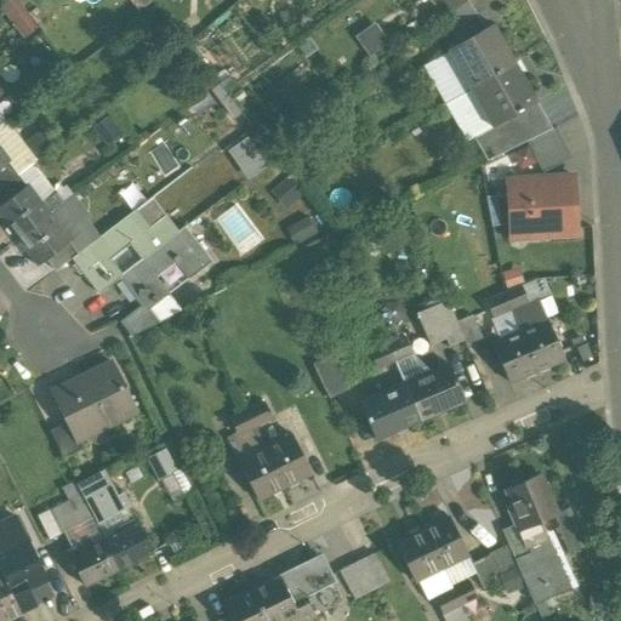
[(446,0),(436,7),(436,9),(443,20),(467,3),(465,0),(446,0)]
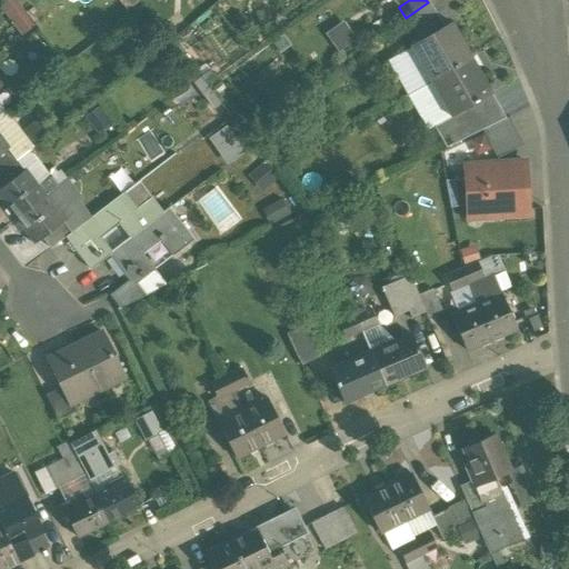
[(428,2),(406,18),(413,29),(416,28),(436,13),(428,2)]
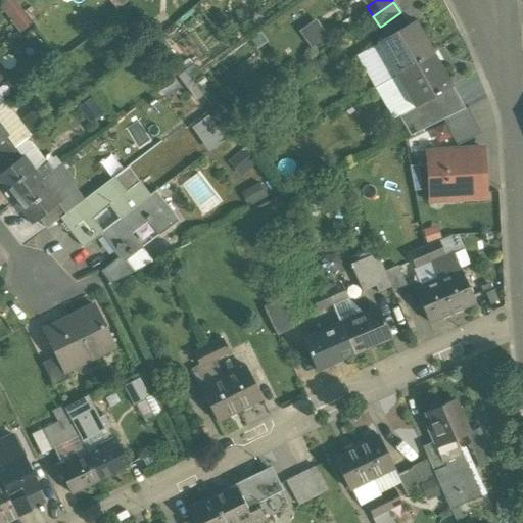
[(400,12),(382,26),(389,37),(410,26),(400,12)]
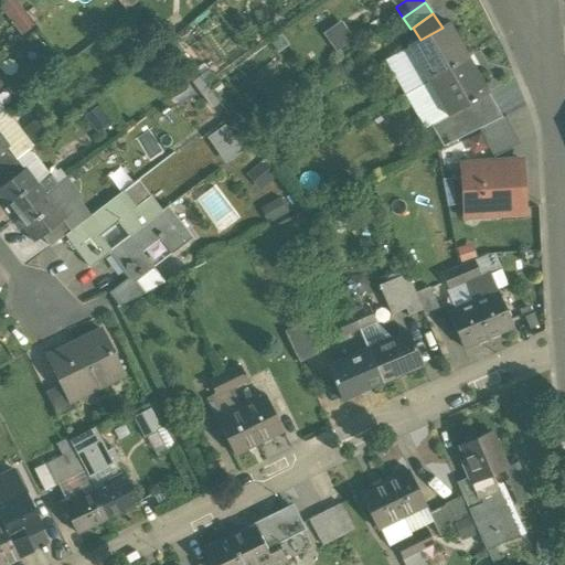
[(338,50),(354,38),(342,20),(326,32),(338,50)]
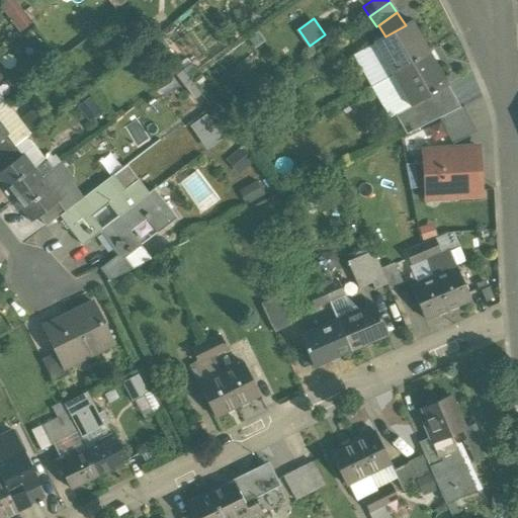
[(430,55),(412,22),(406,25),(385,36),(379,40),(390,58),(384,61),(393,76),(398,73),(430,55)]
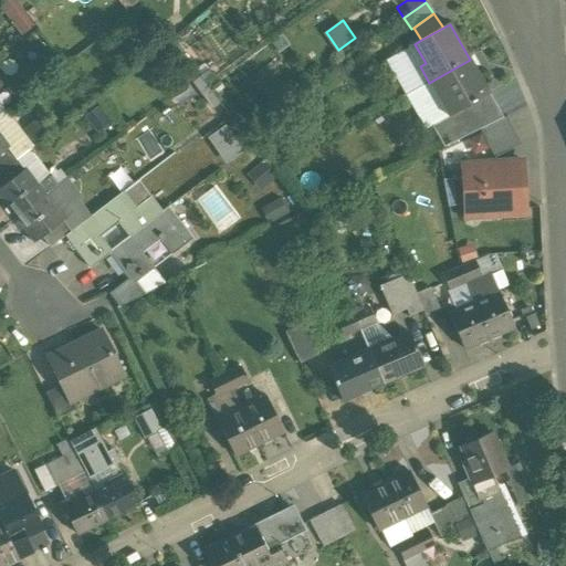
[(470,60),(435,80),(444,96),(439,100),(449,116),(481,97),(489,93),(470,60)]
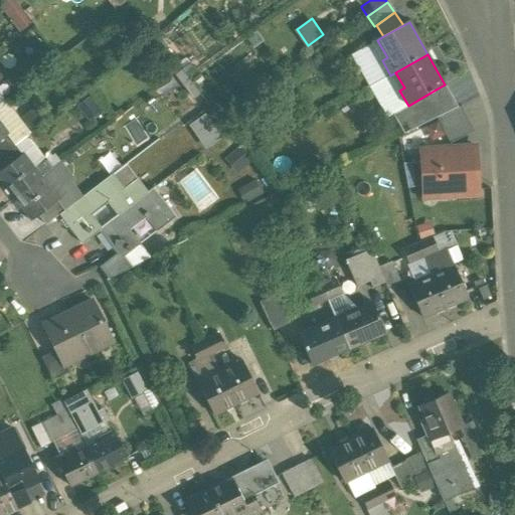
[(457,108),(445,84),(394,115),(404,133),(457,108)]
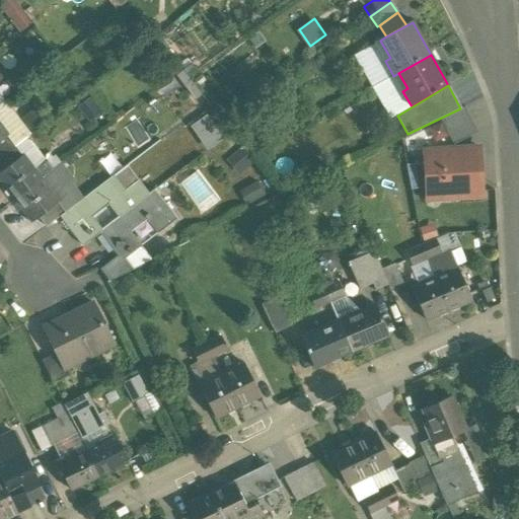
[(464,106),(440,119),(447,134),(453,146),(477,134),(464,106)]
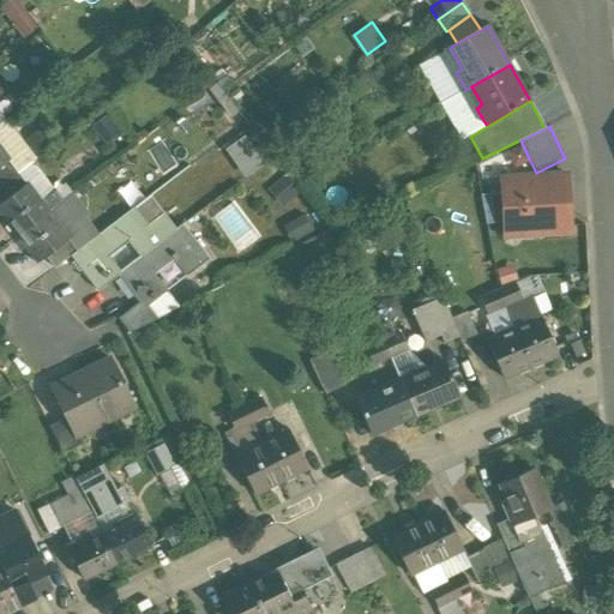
[(246,175),(266,162),(246,132),(226,145),(246,175)]
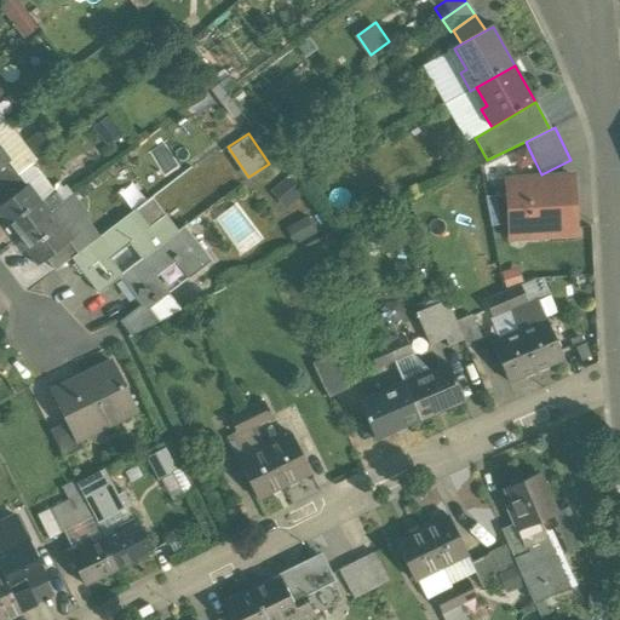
[(526,142),(512,148),(522,167),(534,160),(526,142)]
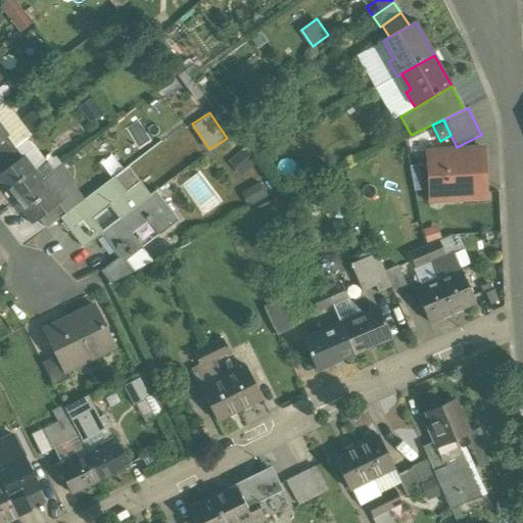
[(8,136),(0,125),(0,142),(7,137),(8,136)]
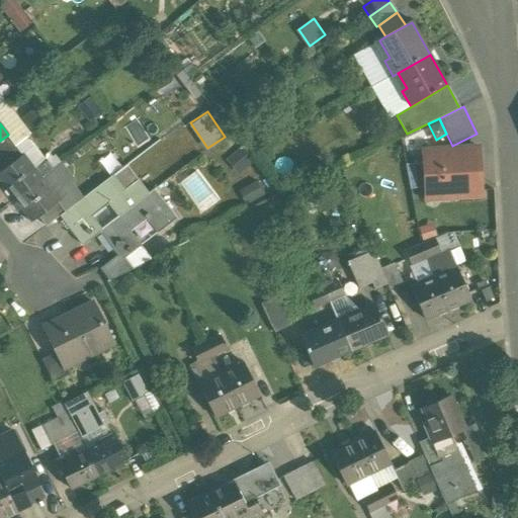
[(7,136),(0,141),(0,157),(15,146),(7,136)]
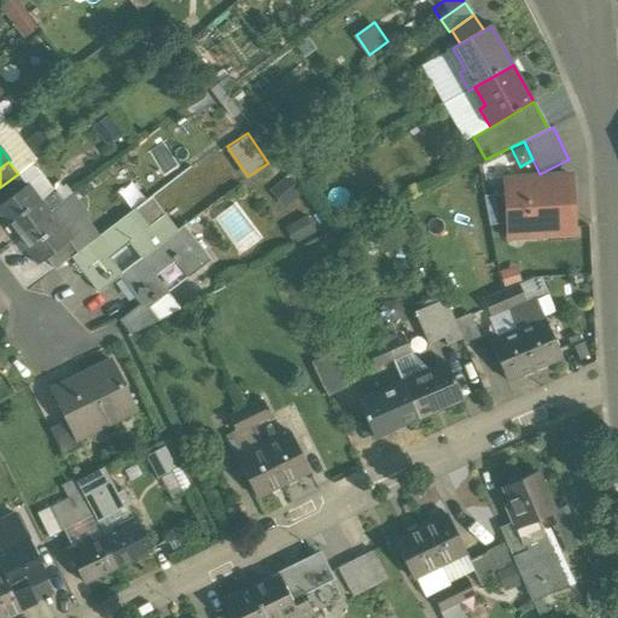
[(18,174),(0,187),(0,199),(3,203),(27,185),(18,174)]
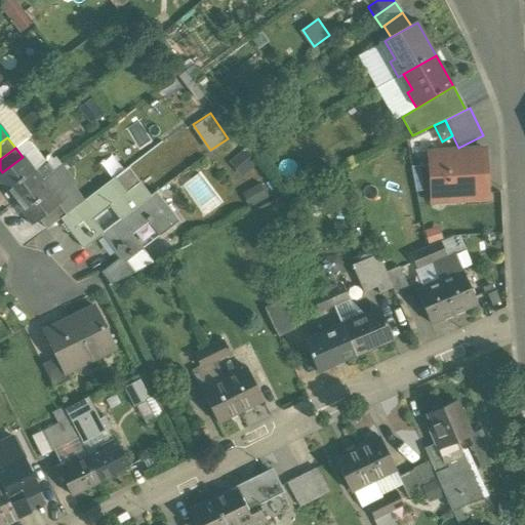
[(484,151),(429,153),(432,203),(486,200),(484,151)]
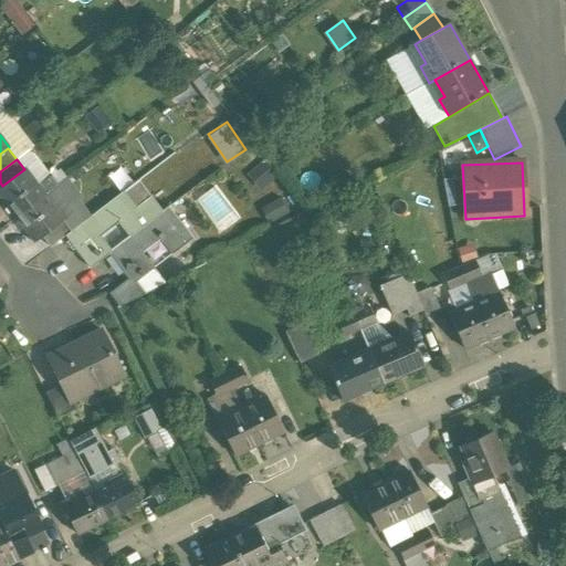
[(2,186),(0,187),(0,199),(13,218),(45,195),(25,168),(24,169),(2,186)]
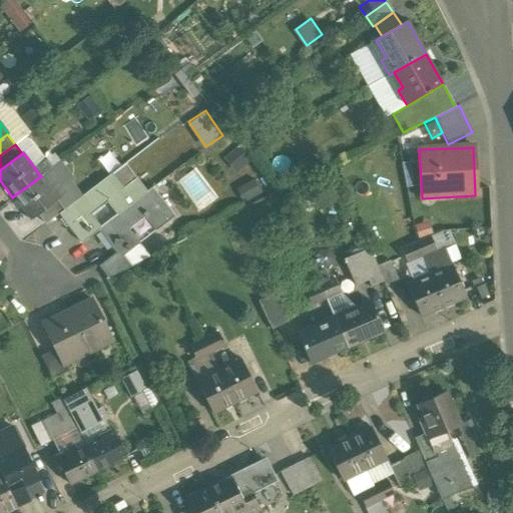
[(64,209),(59,214),(81,243),(97,231),(101,228),(91,215),(107,203),(117,216),(147,193),(136,179),(122,190),(111,174),(64,209)]
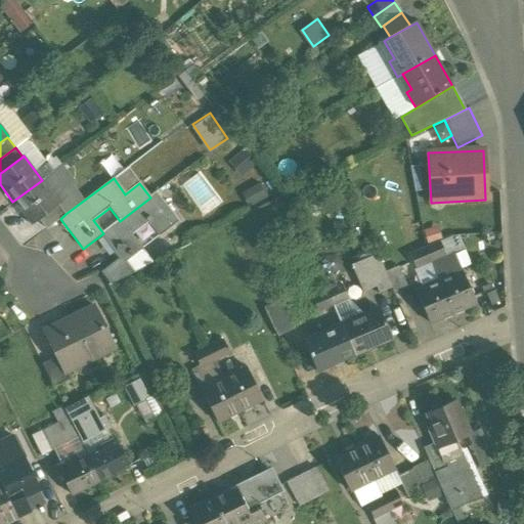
[(42,180),(12,202),(31,225),(39,220),(58,205),(59,204),(42,180)]
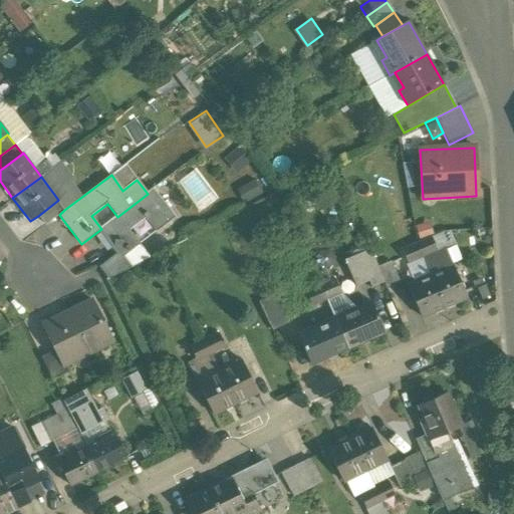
[(101,229),(97,232),(115,255),(118,260),(123,256),(140,244),(129,231),(145,219),(155,232),(175,217),(154,189),(148,194),(117,217),(101,229)]
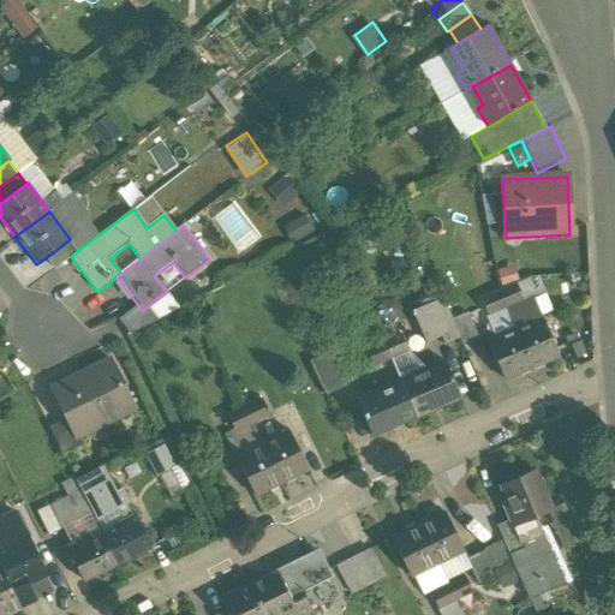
[(69,240),(46,258),(54,269),(71,257),(77,251),(69,240)]
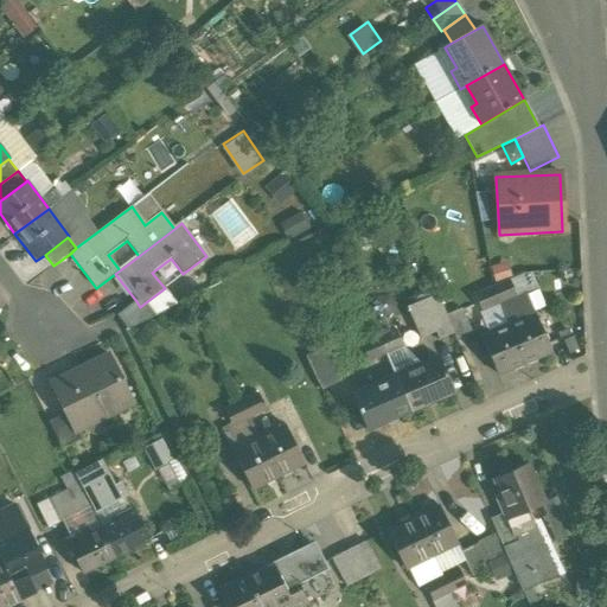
[(509,281),(491,288),(498,305),(516,298),(509,281)]
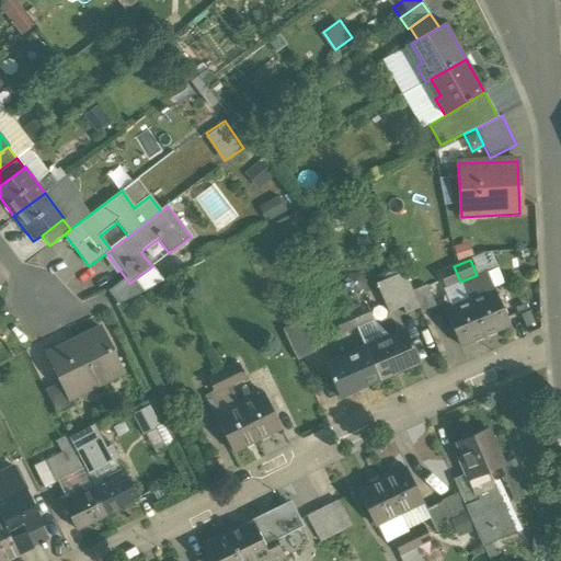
[(404,273),(377,285),(389,313),(402,308),(405,315),(420,309),(413,293),(404,273)]
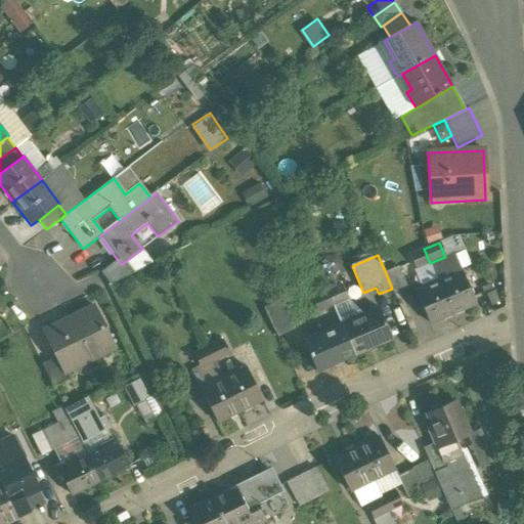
[(445,257),(430,263),(438,281),(462,272),(453,255),(446,258),(445,257)]
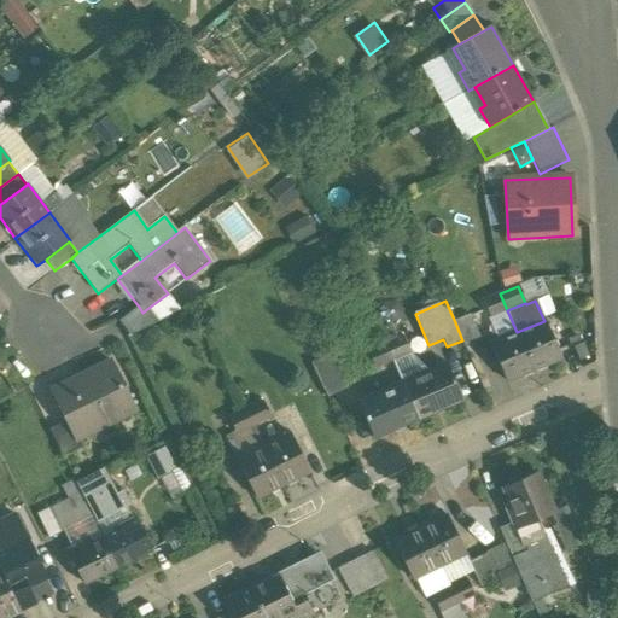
[(139,307),(120,320),(128,337),(158,321),(149,308),(143,313),(139,307)]
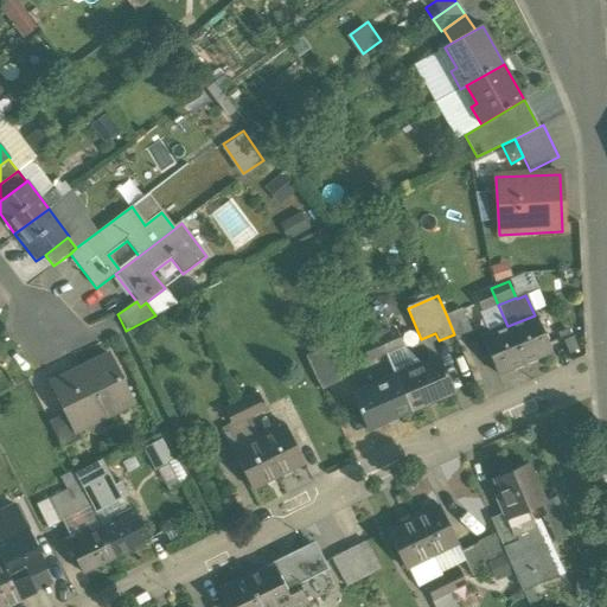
[(461,311),(447,317),(454,334),(457,340),(472,333),(461,311)]
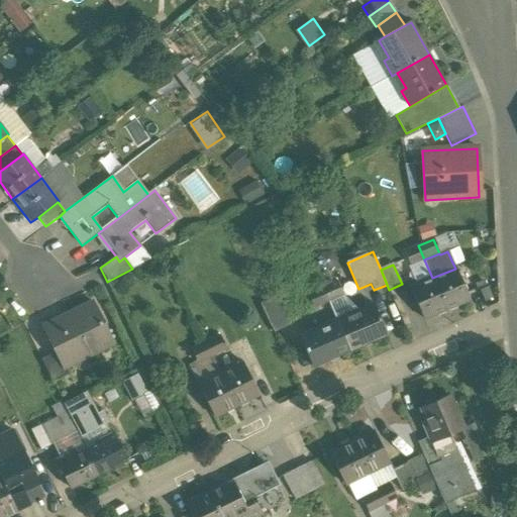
[(455,269),(432,278),(446,310),(470,301),(455,269)]
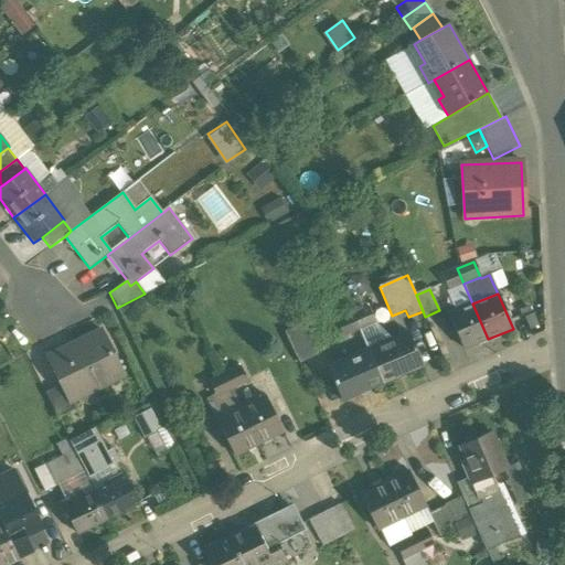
[(472,304),(447,315),(462,350),(488,339),(472,304)]
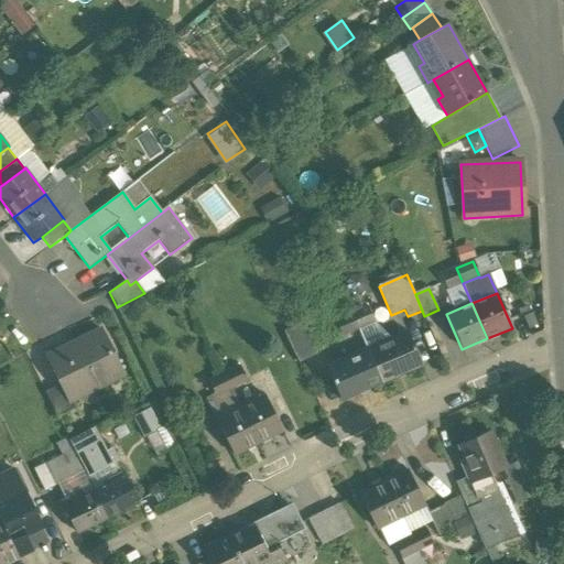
[(300,324),(283,333),(299,365),(315,356),(300,324)]
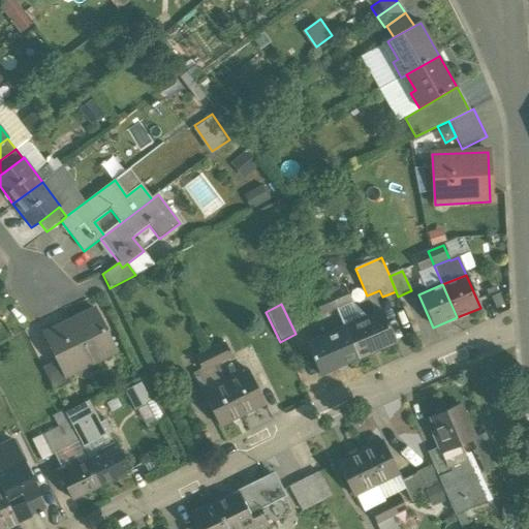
[(95,310),(44,335),(57,362),(65,377),(67,376),(116,352),(95,310)]
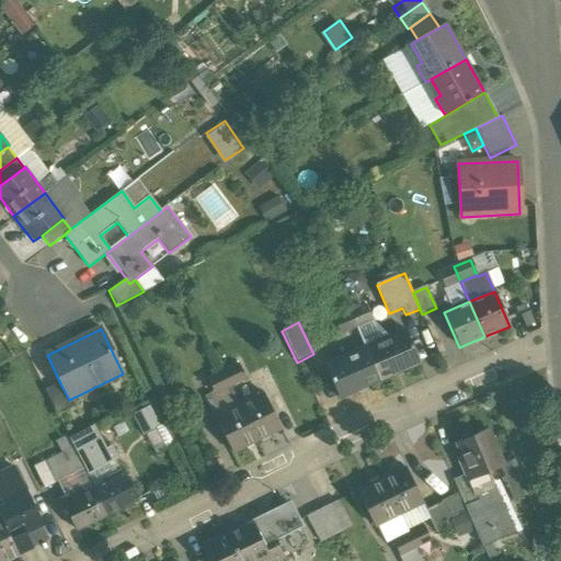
[(404,331),(388,338),(389,340),(366,350),(379,380),(392,375),(393,377),(420,365),(404,331)]
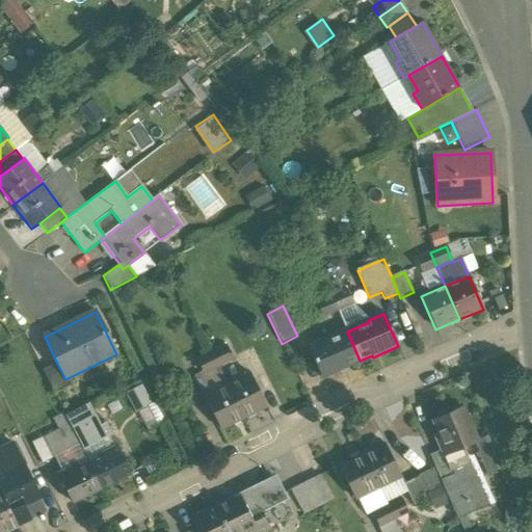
[(360,361),(347,331),(325,342),(324,340),(308,347),(321,379),(346,368),(346,367),(360,361)]
